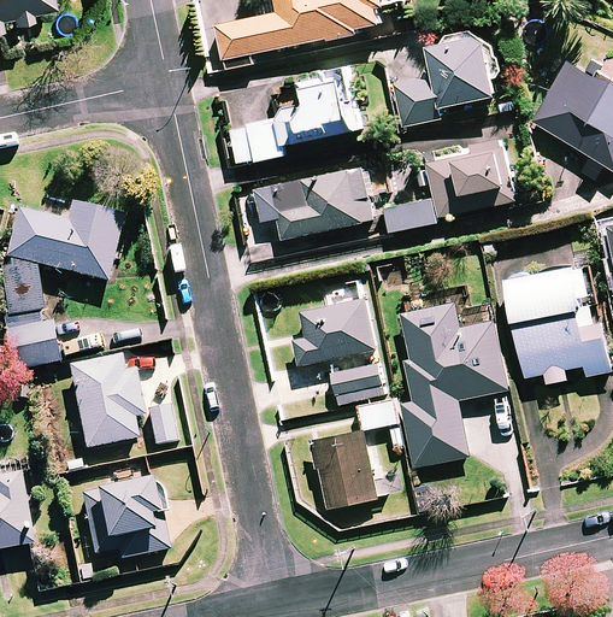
[(0,17),(4,17),(5,23),(27,19),(25,11),(46,7),(45,0),(0,0),(0,17)]
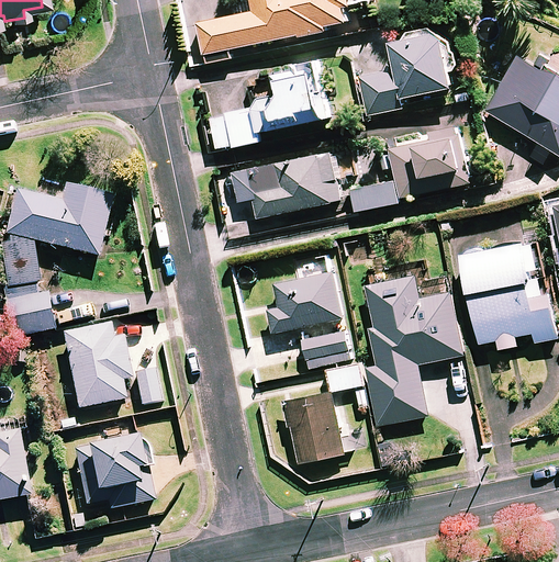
[(366,0),(248,0),(252,12),(197,23),(204,64),(227,58),(225,49),(346,25),(342,6),(366,0)]
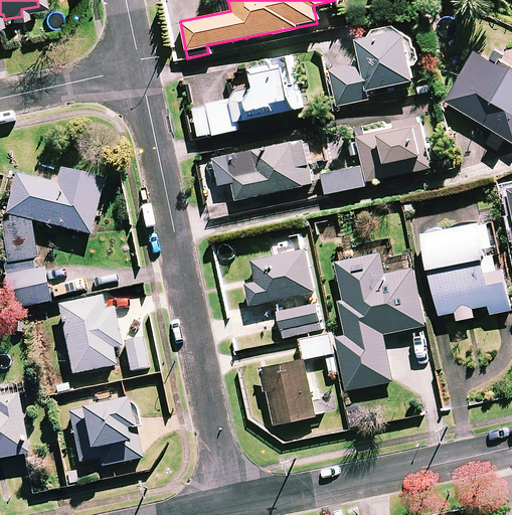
[(411,79),(400,27),(353,37),(359,64),(327,71),(334,106),(367,99),(365,90),(411,79)]
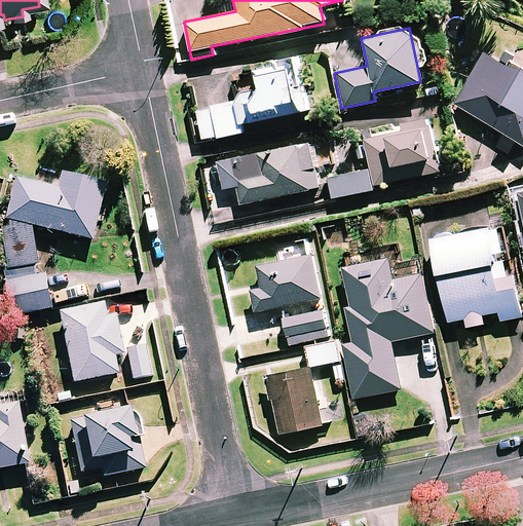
[(522,73),(485,50),(453,105),(522,145),(522,73)]
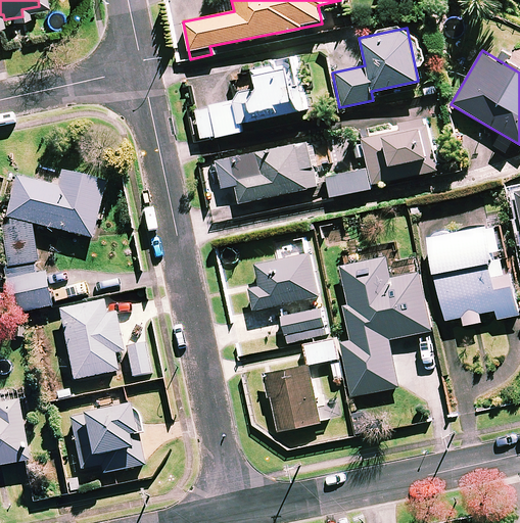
[(302,109),(291,60),(253,68),(258,90),(192,106),(199,140),(239,131),(237,125),(302,109)]
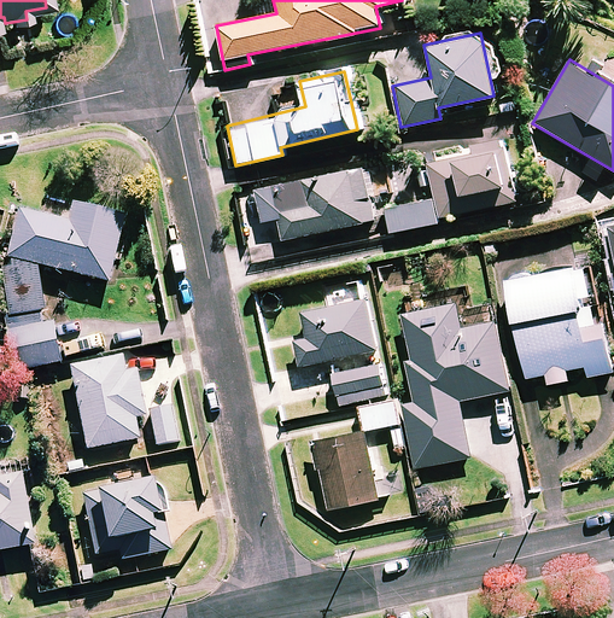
[(515,198),(501,141),(425,162),(439,219),(515,198)]
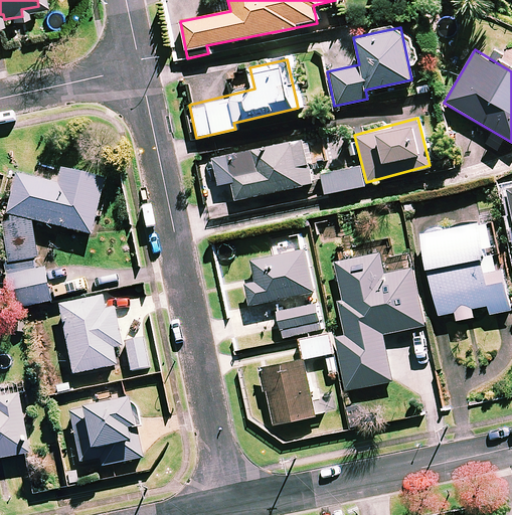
[(313,162),(308,138),(212,158),(217,184),(230,182),(234,199),(312,183),(308,163),(313,162)]
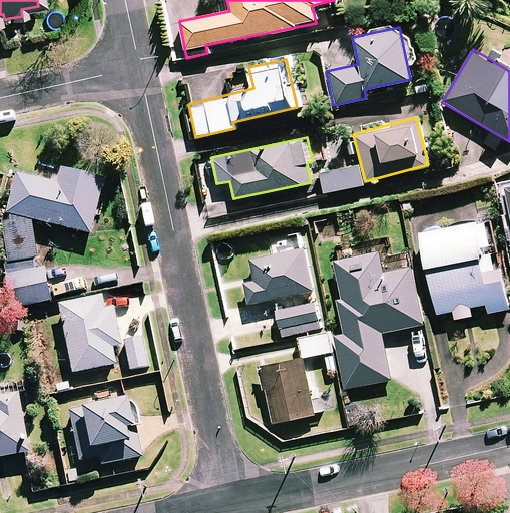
[(361,185),(357,165),(318,173),(322,193),(361,185)]
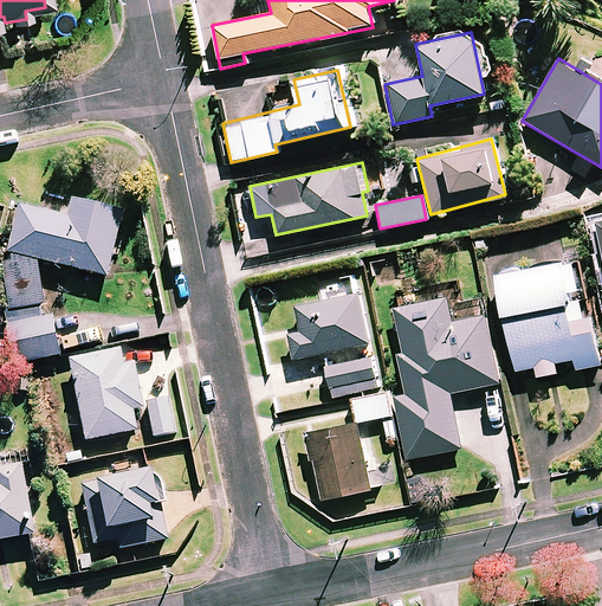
[(7,255),(33,260),(104,277),(120,214),(69,202),(65,218),(18,211),(7,255)]
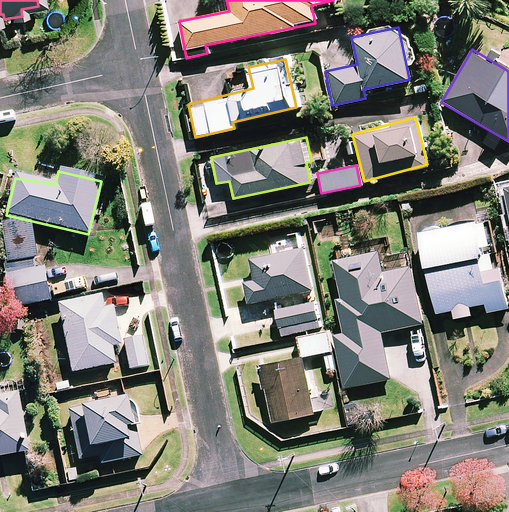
[(498,269),(487,217),(418,232),(435,312),(451,308),(453,317),(470,314),(468,305),(483,302),(485,312),(506,307),(498,269)]
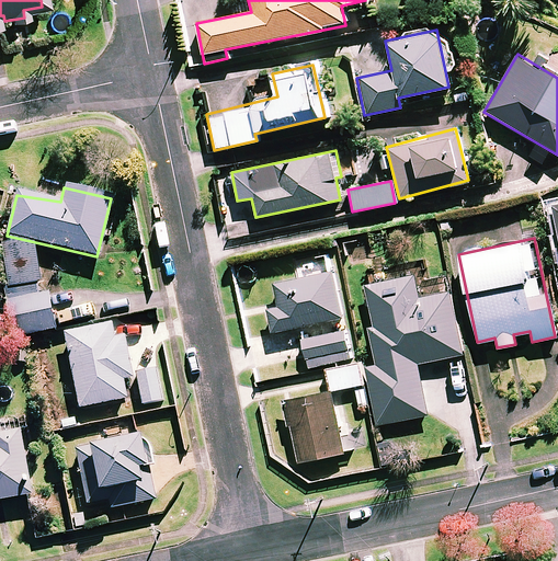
[(2,250),(13,300),(36,296),(33,282),(40,281),(32,243),(2,250)]
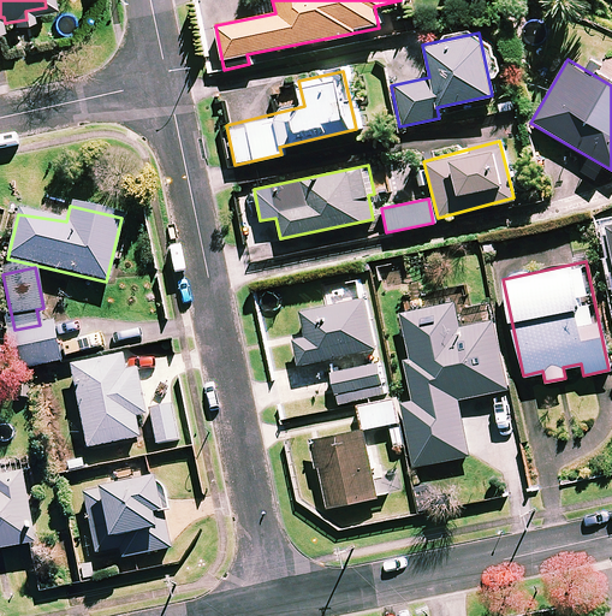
[(385,394),(364,297),(299,311),(306,336),(293,338),(302,378),(330,372),(337,404),(385,394)]
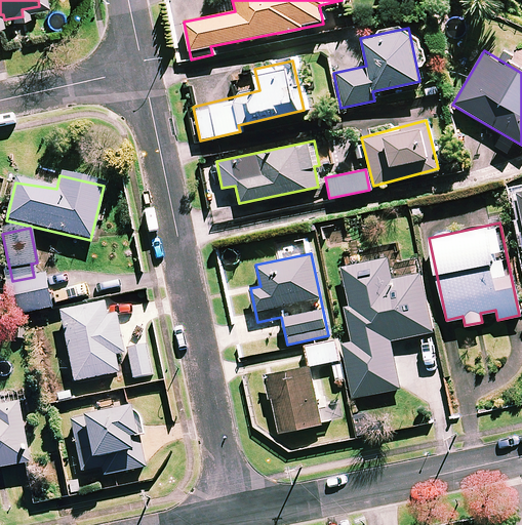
[(391,278),(388,257),(338,267),(352,340),(340,342),(351,397),(399,389),(390,339),(431,331),(420,273),(391,278)]
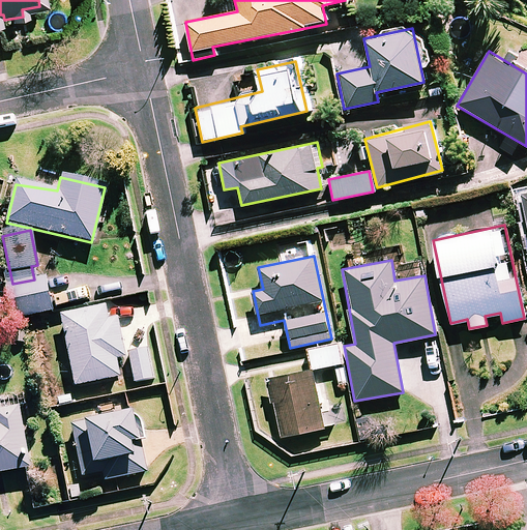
[(34,280),(12,284),(8,285),(16,319),(52,311),(45,276),(34,280)]
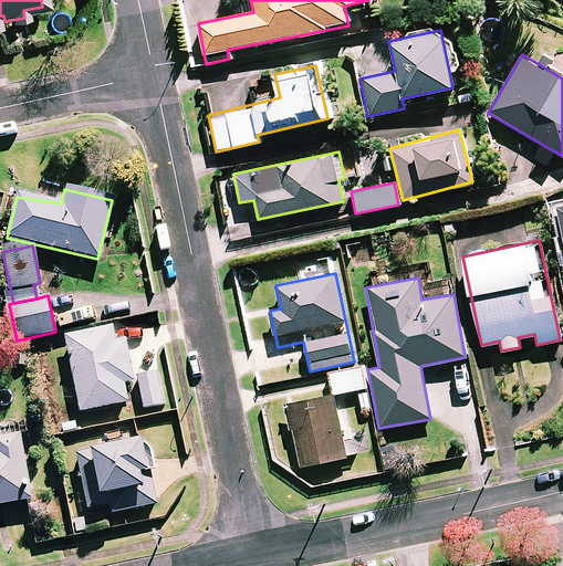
[(114,344),(111,327),(64,336),(79,411),(125,402),(122,384),(131,381),(123,342),(114,344)]
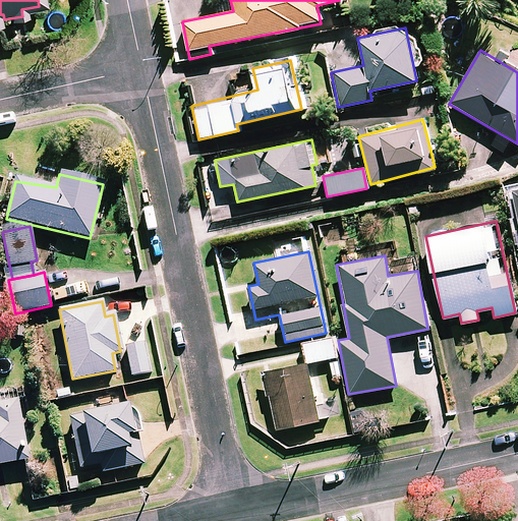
[(334,356),(331,338),(302,343),(305,362),(334,356)]
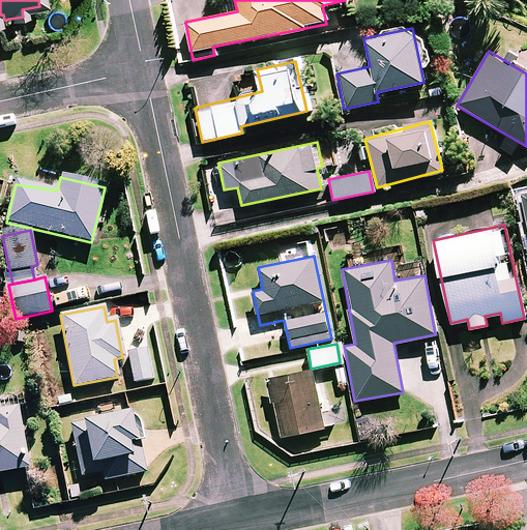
[(150,379),(145,352),(127,355),(132,382),(150,379)]
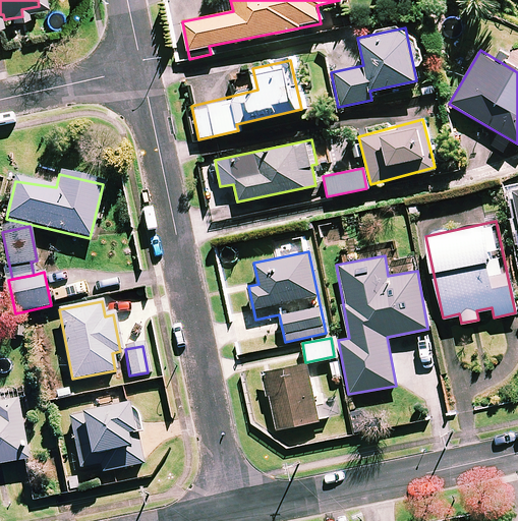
[(319,419),(306,363),(264,372),(277,429),(319,419)]
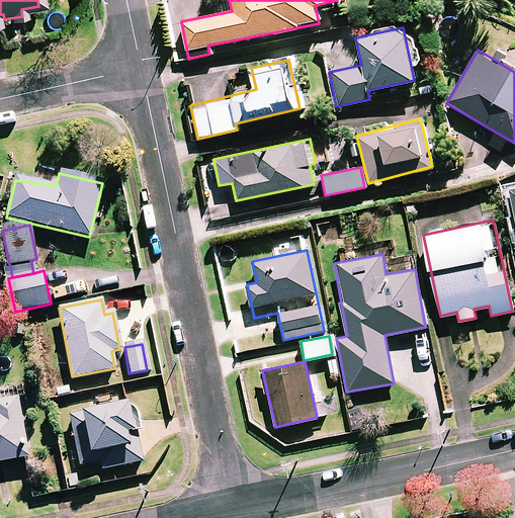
[(0,461),(26,457),(16,398),(0,401),(0,461)]
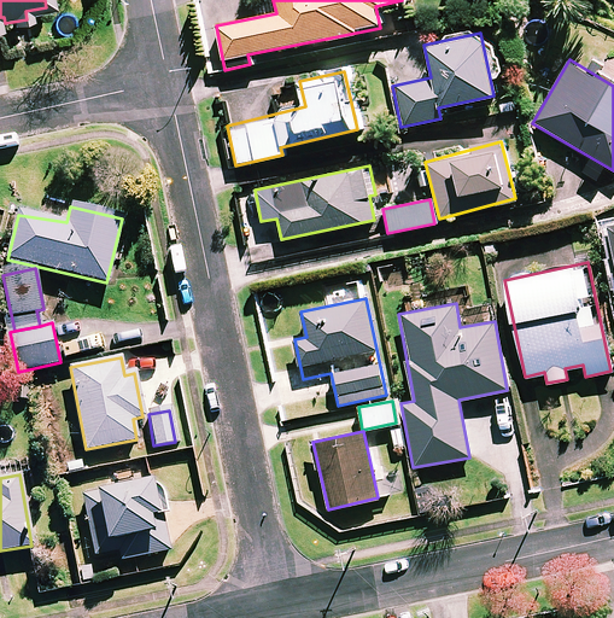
[(167,513),(162,479),(83,491),(94,555),(117,551),(118,560),(169,552),(164,526),(153,528),(151,516),(167,513)]
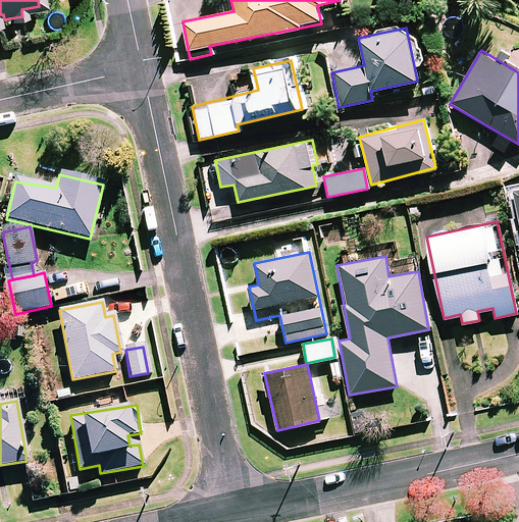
All buildings are outlined.
